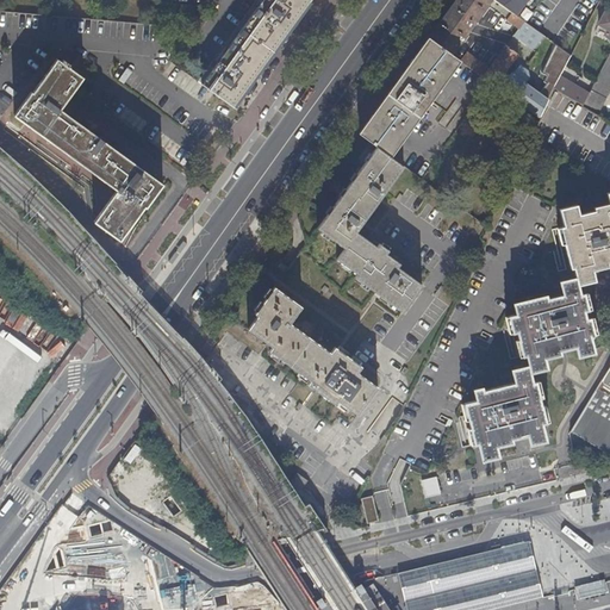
[(306,6),(310,0),(262,0),(261,1),(268,2),(266,12),(254,11),(271,23),(273,19),(275,22),(278,17),(279,18),(281,16),(282,17),(285,13),(298,14),(299,5),(306,6)]
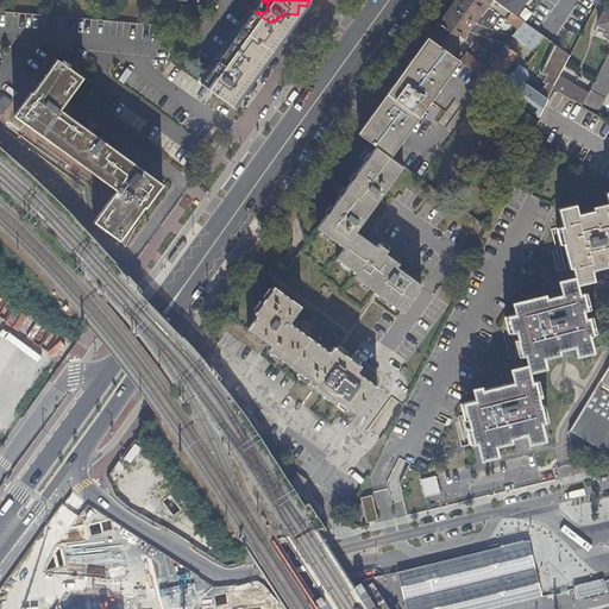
[(451,52),(489,0),(453,0),(427,36),(451,52)]
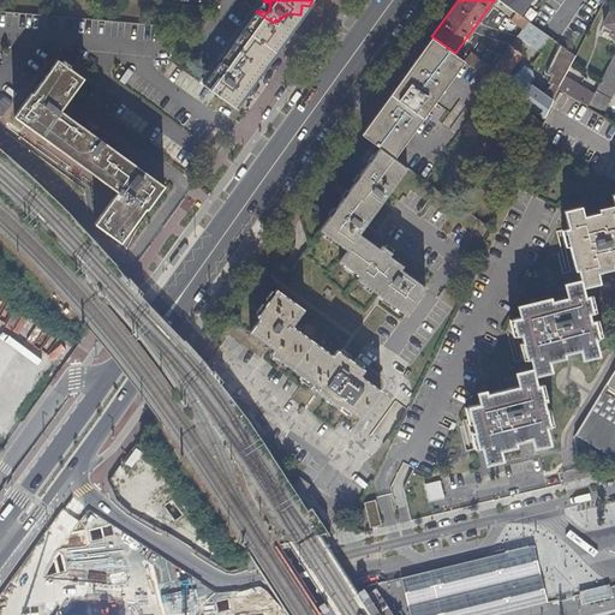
[(496,0),(514,12),(518,15),(529,0),(530,1),(530,0),(496,0)]
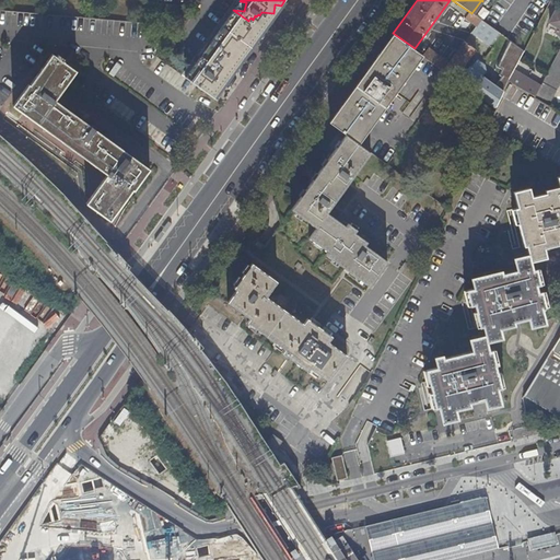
[(233,10),(240,1),(233,1),(189,61),(194,65),(212,38),(233,10)]
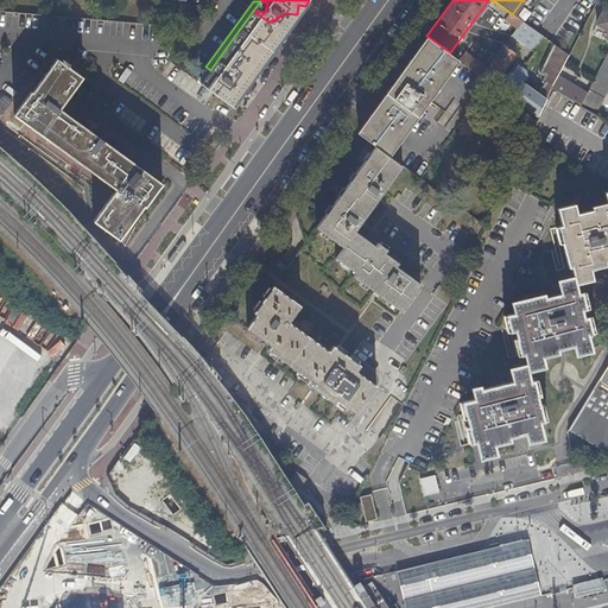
[(267,2),(260,1),(253,11),(265,12),(267,2)]
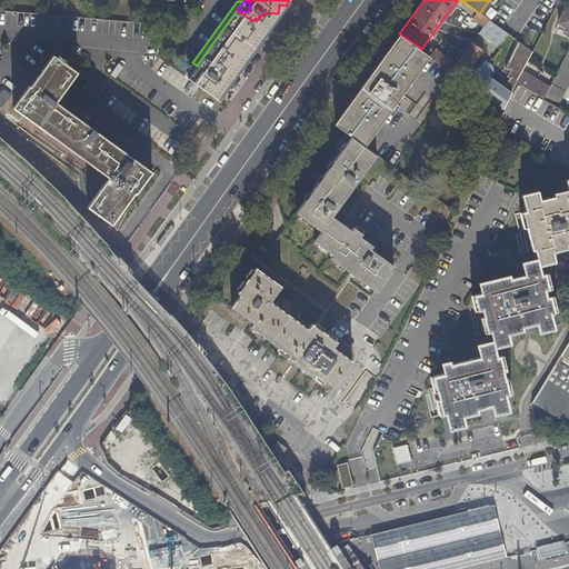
[(252,21),(237,10),(216,39),(231,50),(252,21)]
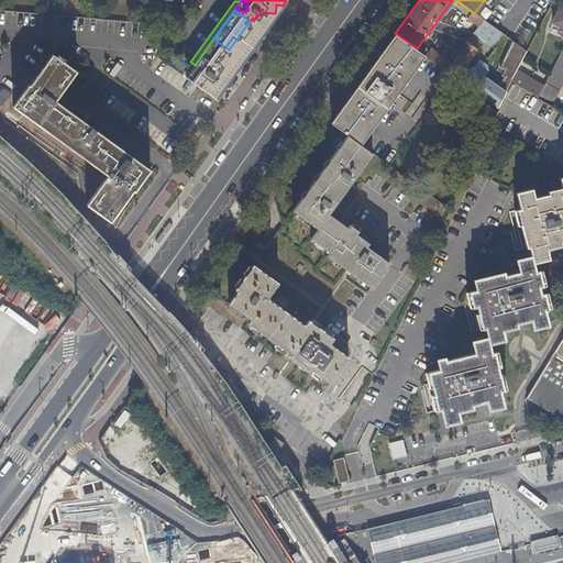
[(474,13),(471,11),(466,18),(478,25),(474,32),(492,45),(501,32),(474,13)]
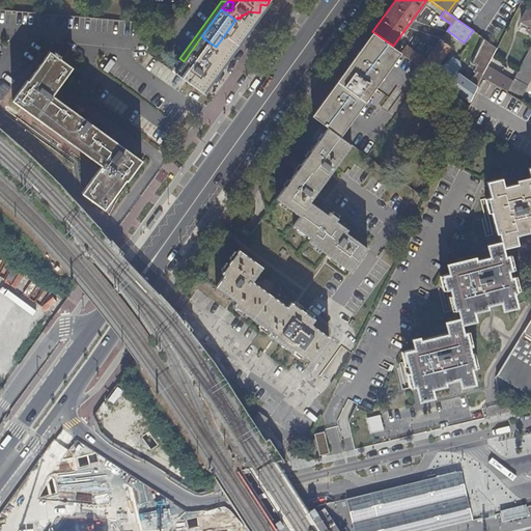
[(191,71),(183,81),(202,95),(261,12),(259,12),(248,11),(246,15),(245,14),(243,16),(242,15),(240,19),(238,17),(235,20),(216,47),(207,57),(206,56),(203,60),(204,61),(196,74),(191,71)]
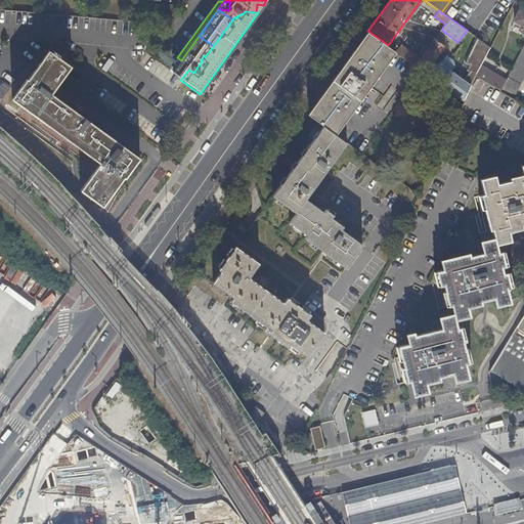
[(523,12),(519,11),(514,22),(523,26),(523,12)]
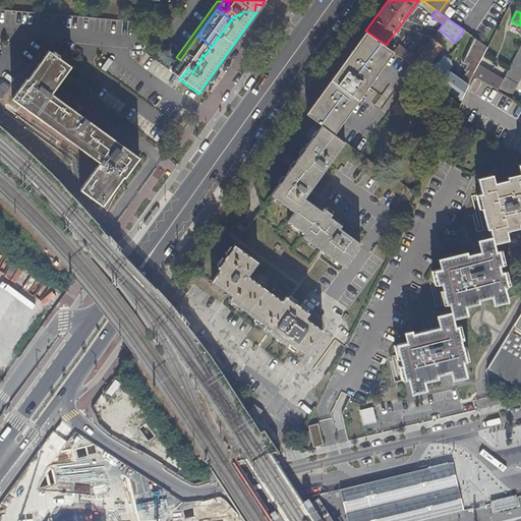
[(332,133),(393,50),(386,45),(365,31),(305,114),(320,124),(332,133)]
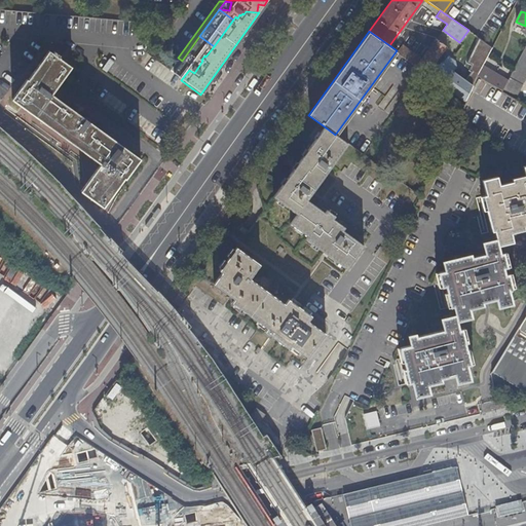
[(205,57),(214,46),(199,36),(182,61),(178,58),(168,71),(181,80),(189,70),(194,73),(202,61),(201,60),(204,55),(205,57)]
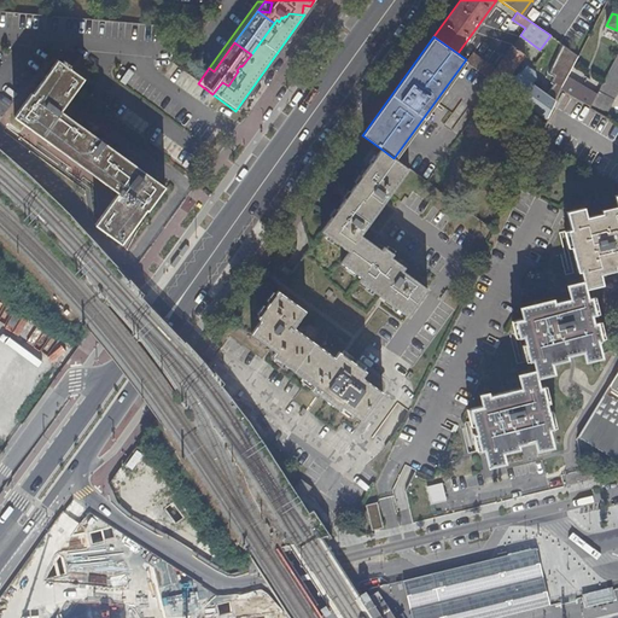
[(472,53),(466,60),(501,86),(524,54),(512,46),(494,69),(472,53)]
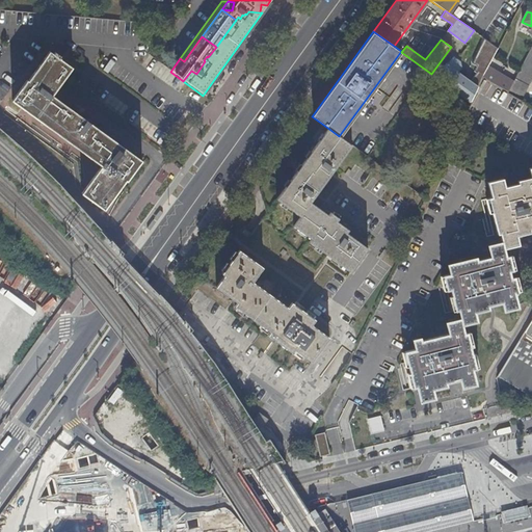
[(531,43),(507,92),(519,100),(531,74),(531,43)]
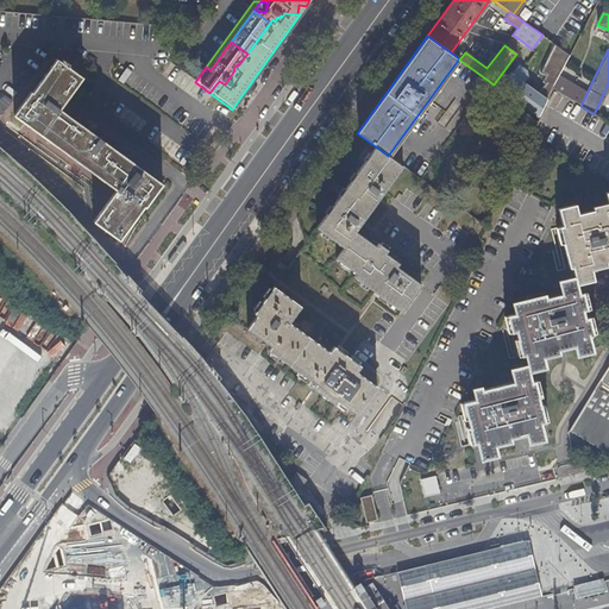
[(63,61),(58,58),(35,90),(33,89),(17,113),(35,127),(37,124),(45,130),(43,133),(77,159),(80,156),(88,162),(86,165),(118,189),(112,196),(115,199),(110,207),(106,205),(94,221),(107,231),(120,240),(132,224),(129,221),(135,213),(138,215),(144,207),(145,208),(163,184),(74,118),(63,110),(86,79),(69,66),(71,63),(66,58),(63,61)]
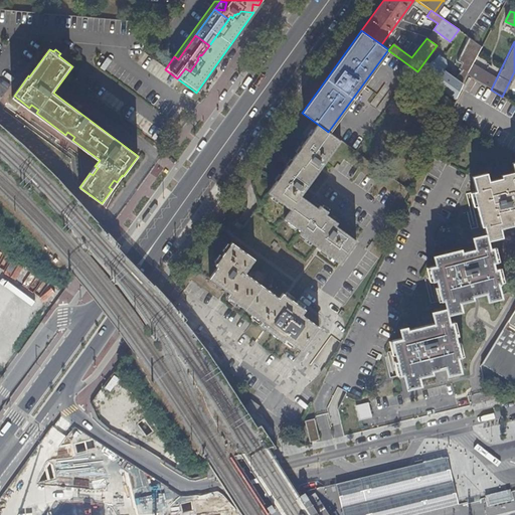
[(432,61),(421,74),(454,98),(462,82),(432,61)]
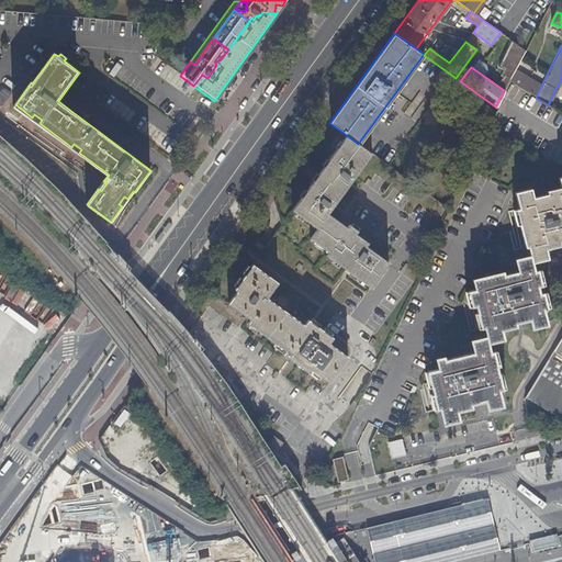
[(34,114),(32,117),(40,123),(42,120),(34,114)]
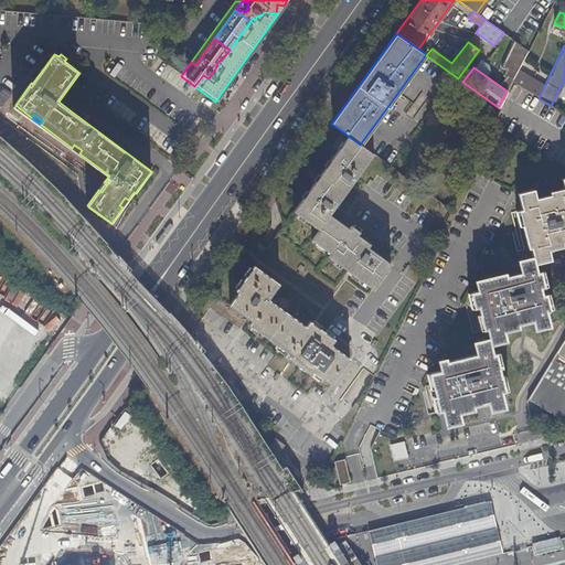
[(360,145),(347,135),(292,212),(317,231),(310,241),(329,254),(327,257),(370,289),(388,263),(365,246),(368,243),(355,234),(349,230),(330,215),(373,155),(360,145)]
